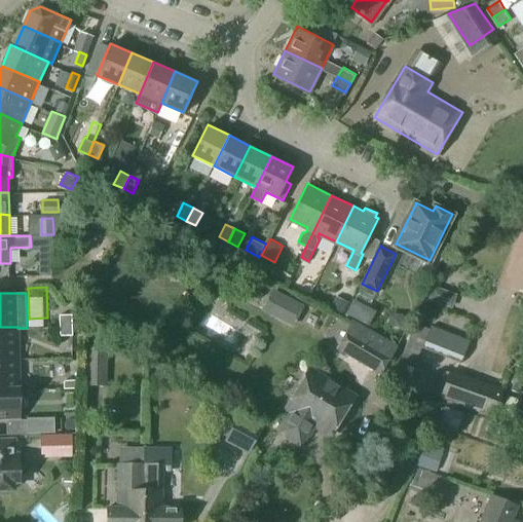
[(246,338),(258,319),(220,294),(208,313),(246,338)]
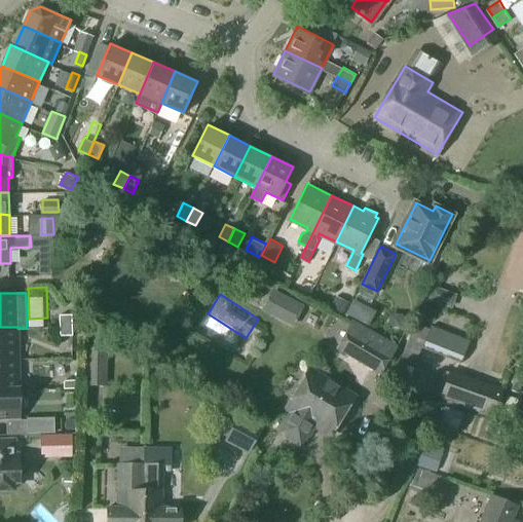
[(375,311),(352,299),(345,313),(368,325),(375,311)]
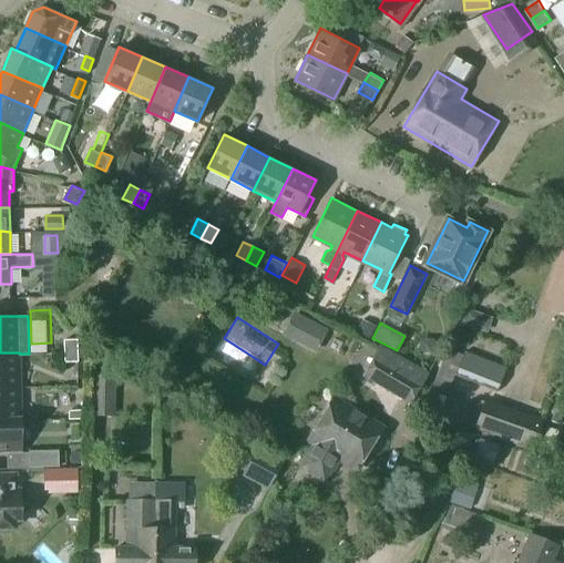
[(65,351),(79,351),(79,337),(64,338),(65,351)]
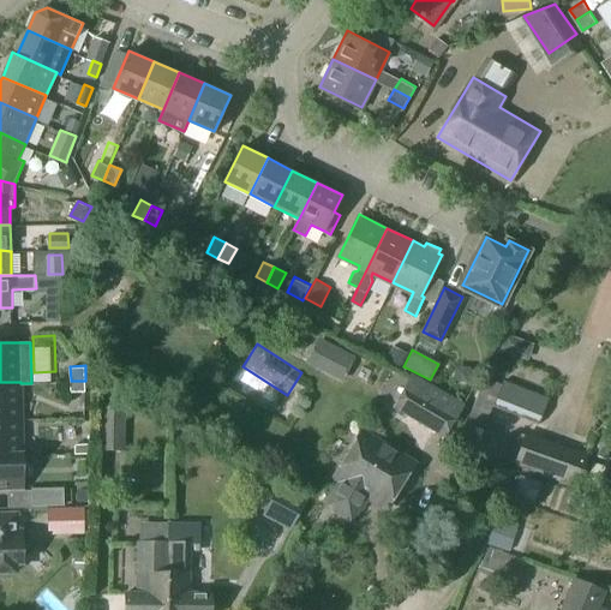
[(472,410),(474,411),(489,417),(495,404),(540,422),(550,396),(487,371),(472,410)]
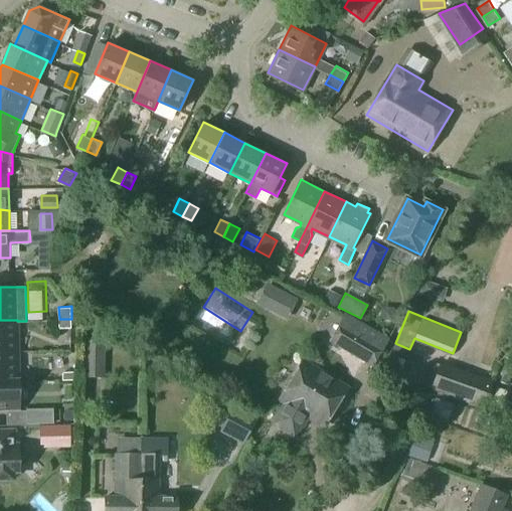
[(329,340),(373,366),(390,338),(346,312),(329,340)]
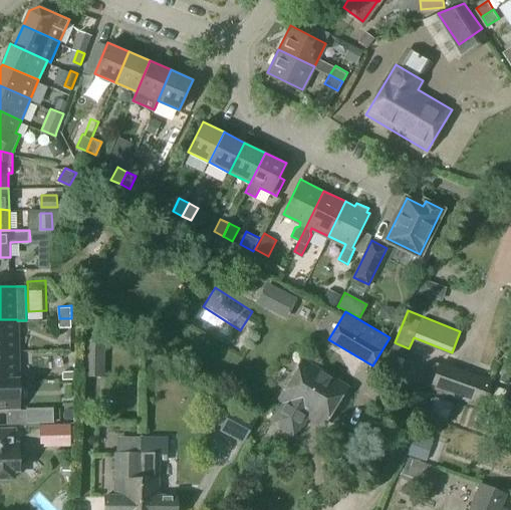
[(59,318),(59,326),(71,326),(71,318),(59,318)]
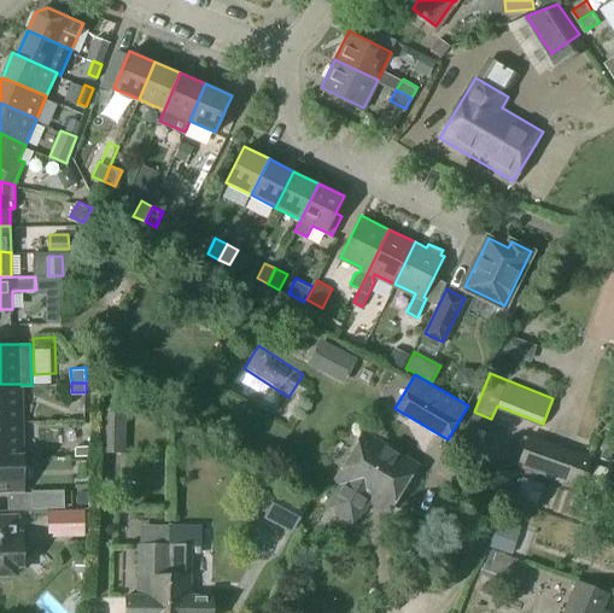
[(0,420),(22,420),(21,385),(21,384),(0,384),(0,420)]
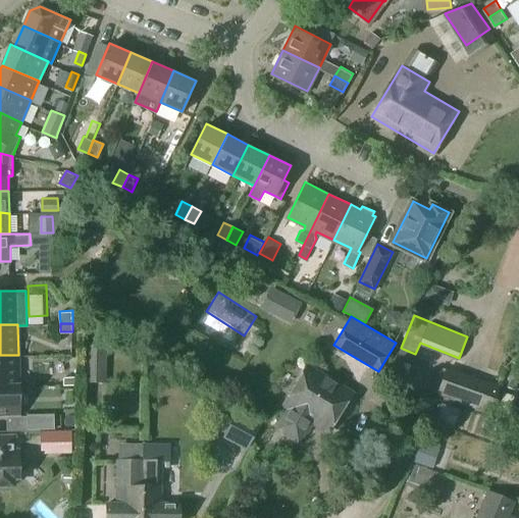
[(85,362),(85,381),(107,382),(107,363),(108,344),(86,344),(85,362)]
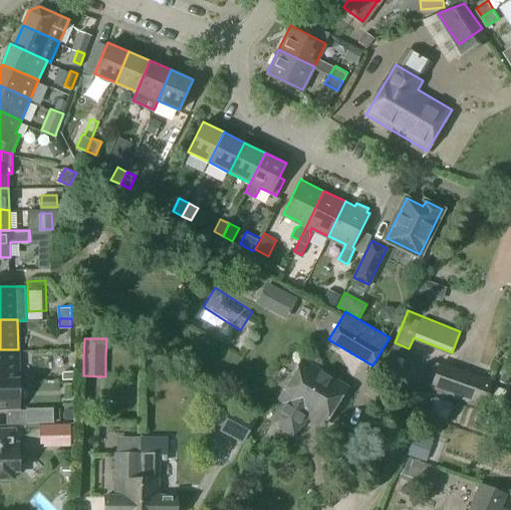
[(0,379),(19,379),(18,349),(0,349),(0,379)]
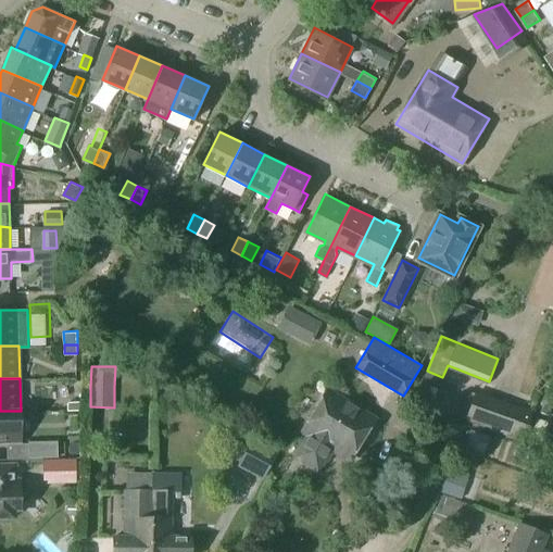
[(318,472),(332,448),(352,460),(377,417),(327,388),(323,397),(304,430),(311,435),(297,458),(318,472)]
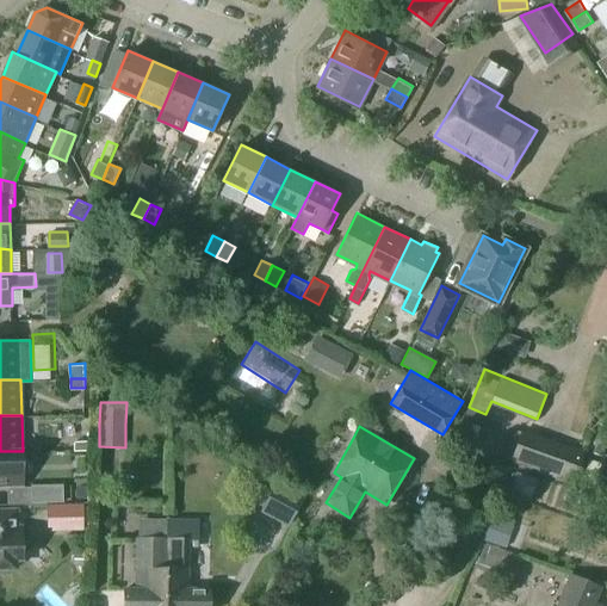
[(525,430),(514,459),(559,476),(574,481),(584,451),(570,446),(525,430)]
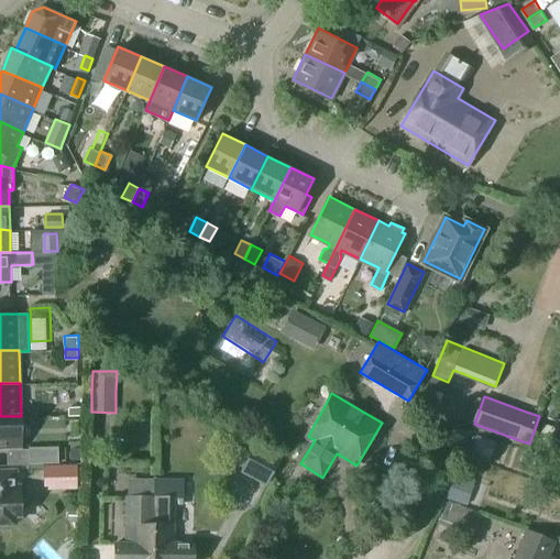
[(83,405),(69,406),(69,415),(83,414),(83,405)]
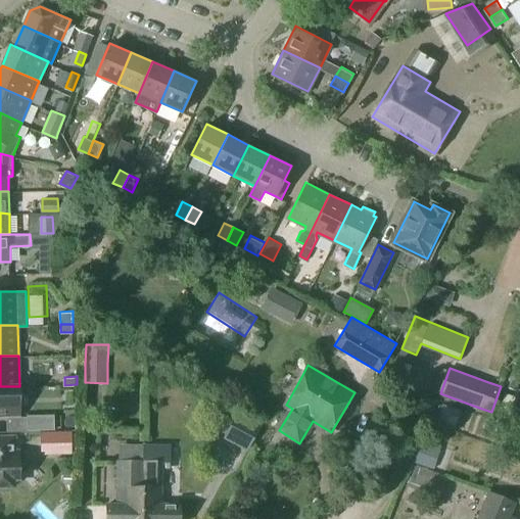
[(0,414),(19,414),(19,386),(0,386),(0,414)]
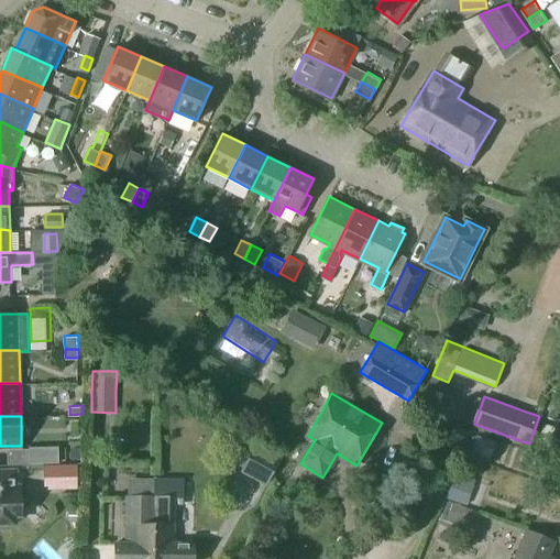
[(465,447),(472,431),(457,425),(450,440),(465,447)]
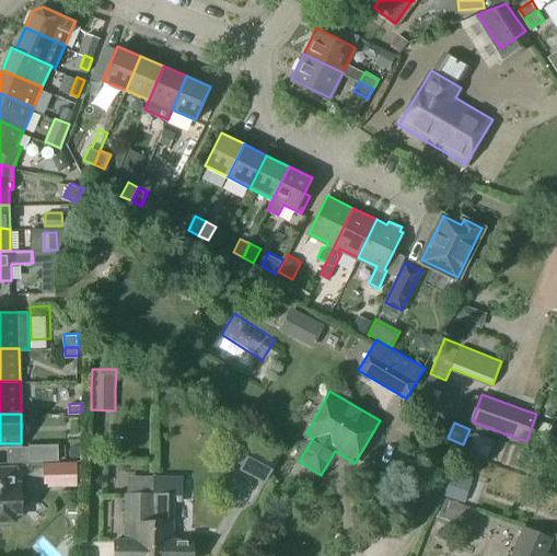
[(556,424),(555,424),(545,448),(556,452),(556,424)]
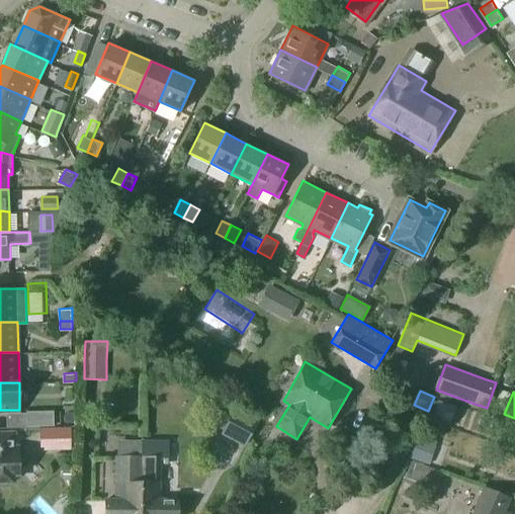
[(55,410),(26,411),(27,425),(55,424),(55,410)]
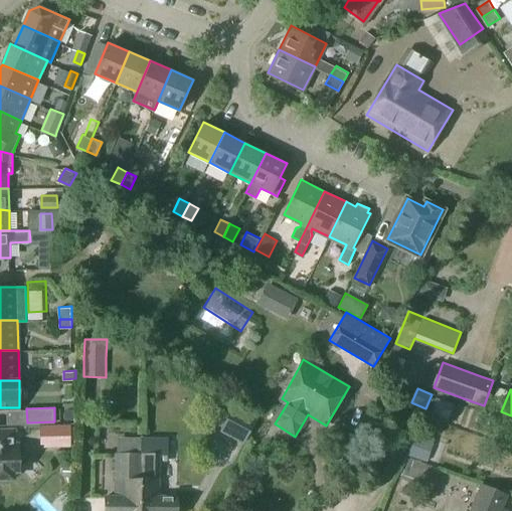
[(220,431),(244,444),(256,422),(232,409),(220,431)]
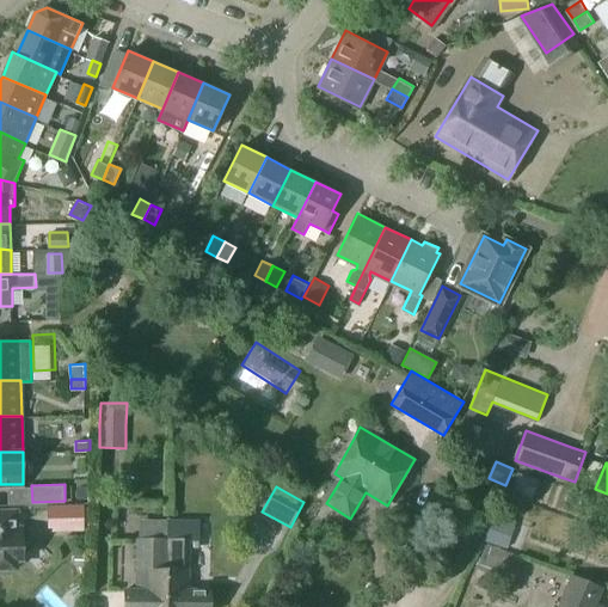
[(85,527),(84,502),(57,503),(59,528),(85,527)]
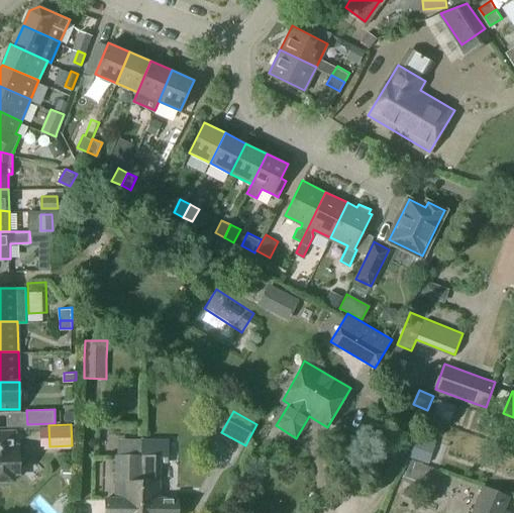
[(0,480),(14,480),(14,473),(19,473),(18,445),(16,445),(15,431),(0,430),(0,480)]
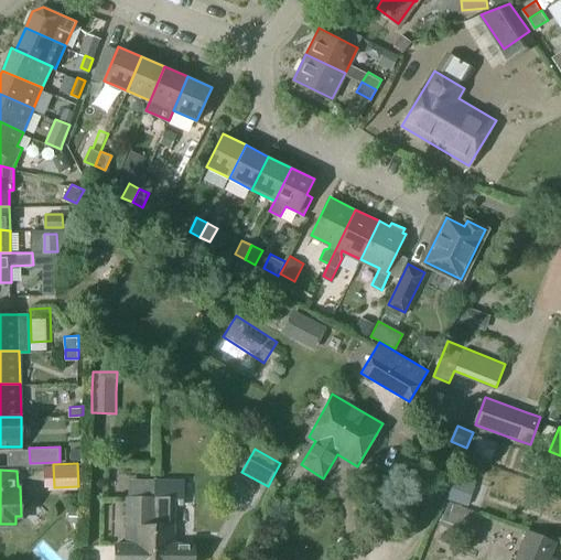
[(455,473),(448,501),(467,507),(476,480),(455,473)]
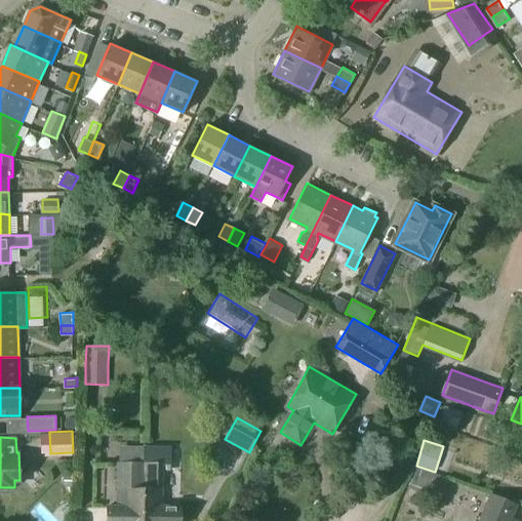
[(145,520),(145,489),(146,489),(147,461),(143,461),(143,446),(119,446),(118,506),(109,506),(108,520),(145,520)]
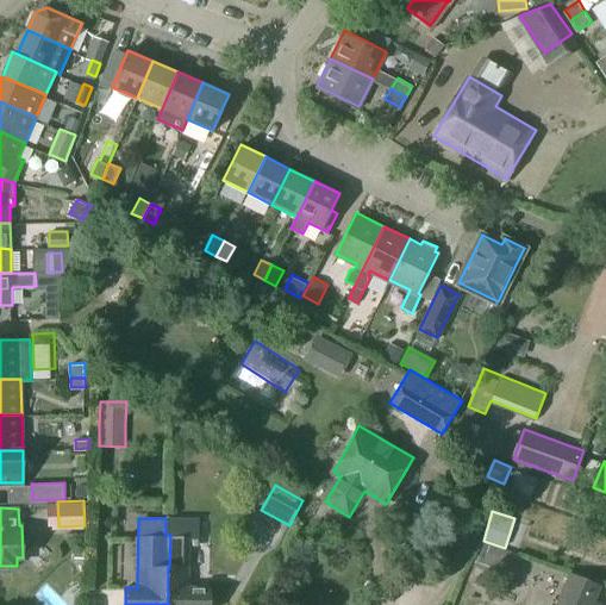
[(170,535),(169,568),(168,568),(168,604),(210,604),(211,587),(189,587),(189,568),(191,536),(170,535)]
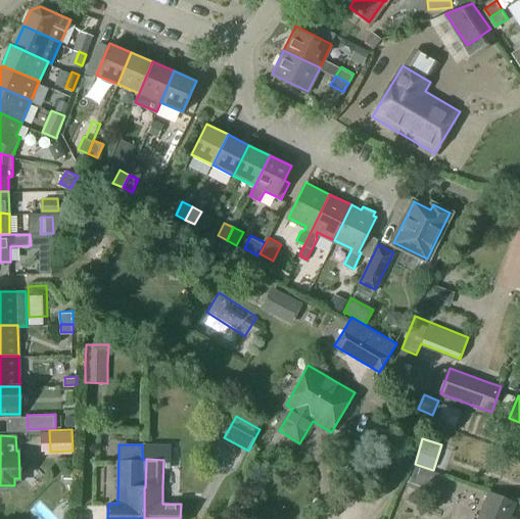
[(172,461),(173,475),(188,475),(188,460),(172,461)]
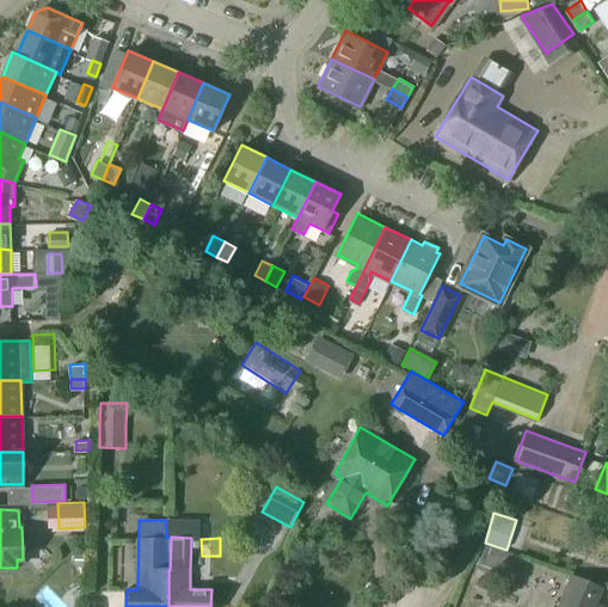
[(517,576),(523,556),(495,546),(487,566),(517,576)]
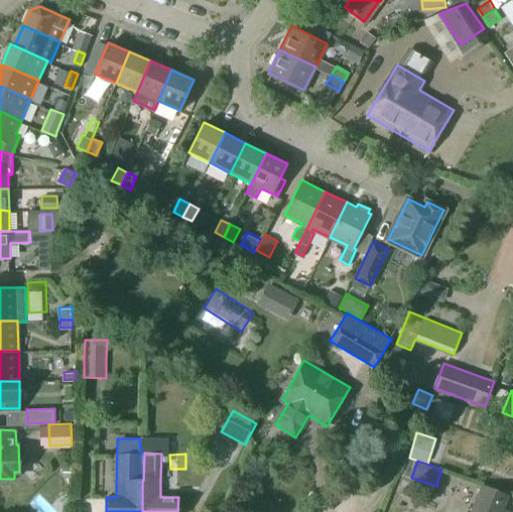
[(502,511),(509,495),(489,488),(482,485),(472,511),(502,511)]
